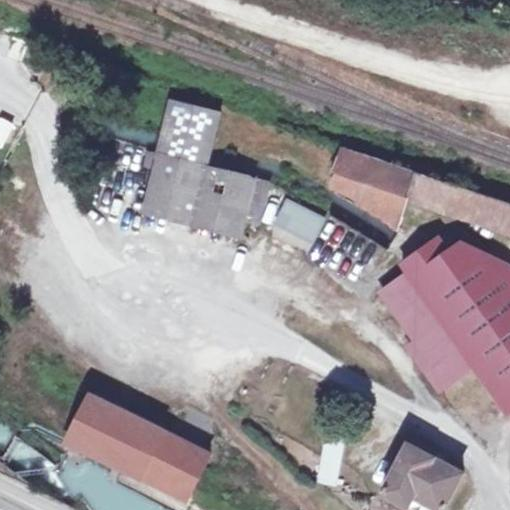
[(210,151),(219,110),(170,98),(160,138),(210,151)]
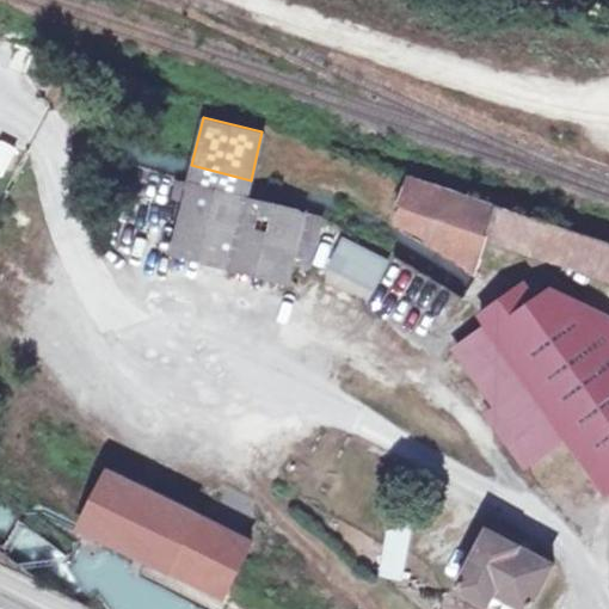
[(251,180),(191,165),(186,184),(246,200),(251,180)]
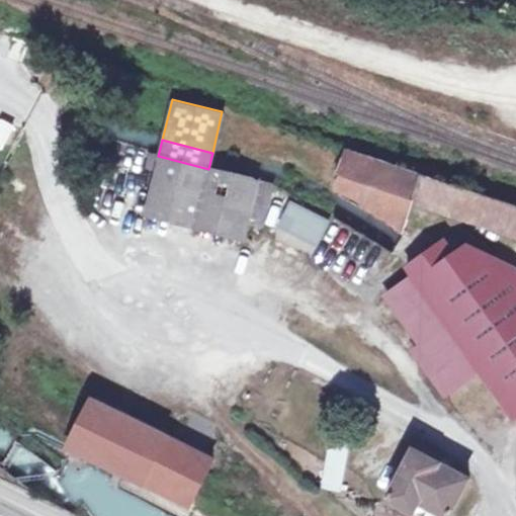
[(334,188),(346,196),(403,230),(411,199),(515,234),(515,203),(348,148),(334,188)]
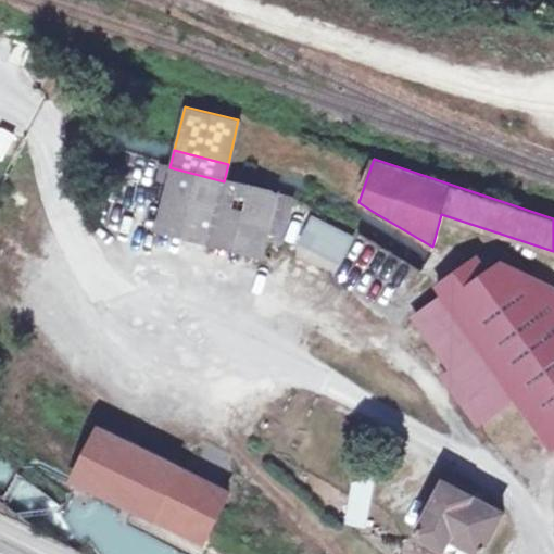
[(166,184),(170,167),(159,164),(154,180),(166,184)]
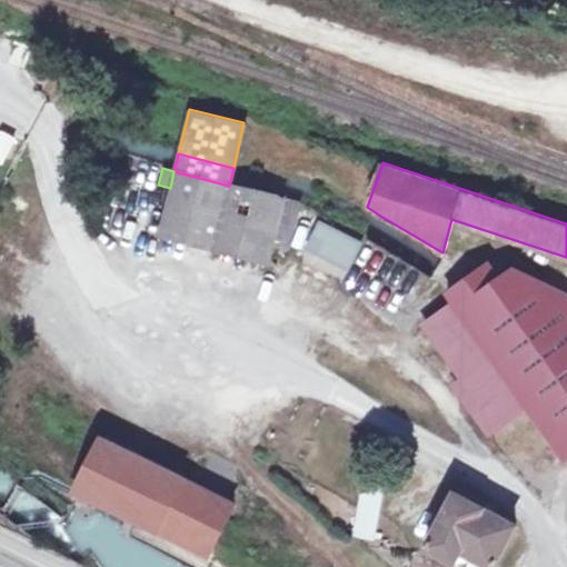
[(272,246),(284,198),(229,186),(173,171),(170,188),(158,235),(268,262),(272,246)]
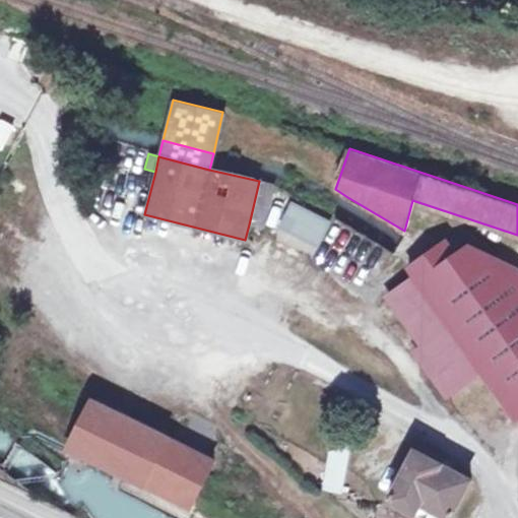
[(259,181),(249,224),(262,227),(272,184),(259,181)]
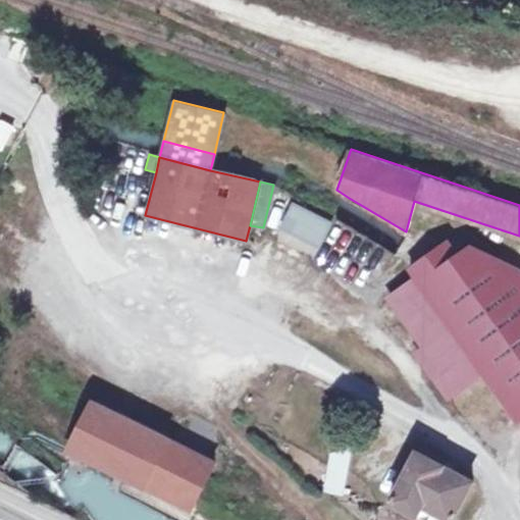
[(394,254),(397,249),(406,231),(349,198),(340,214),(338,220),(394,254)]
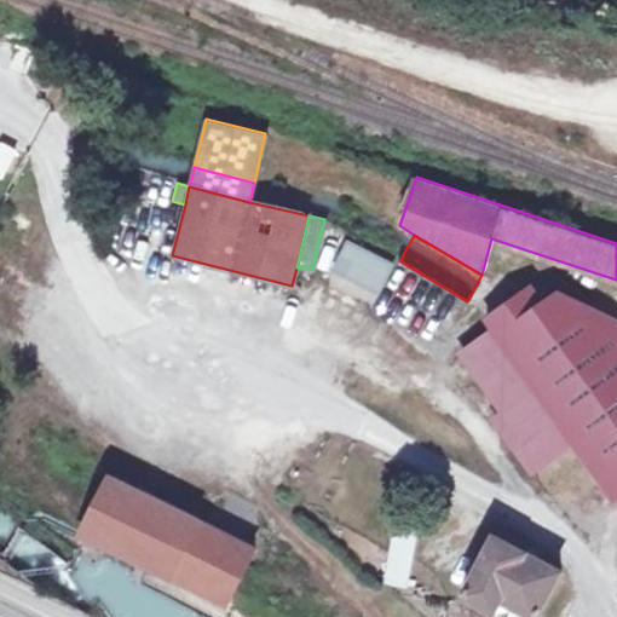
[(342,237),(328,271),(376,293),(392,259),(342,237)]
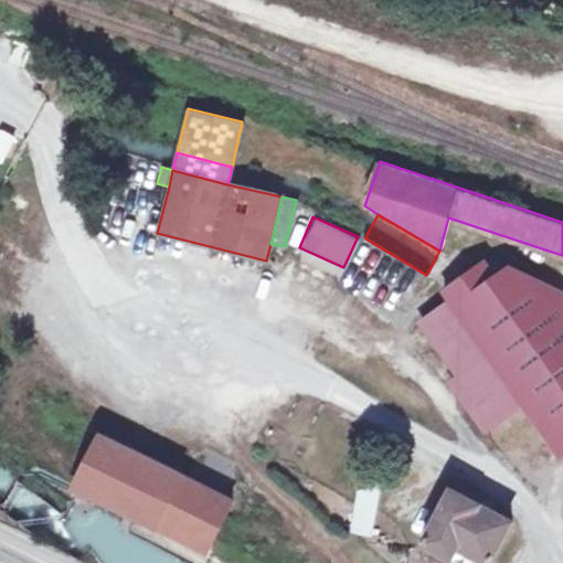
[(467,294),(534,388),(562,427),(562,295),(561,291),(508,266),(494,276),(484,262),(443,290),(447,298),(452,305),(467,294)]
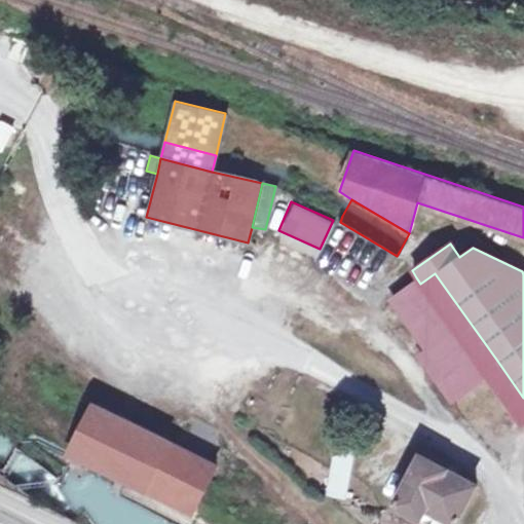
[(435,273),(420,284),(483,371),(497,361),(435,273)]
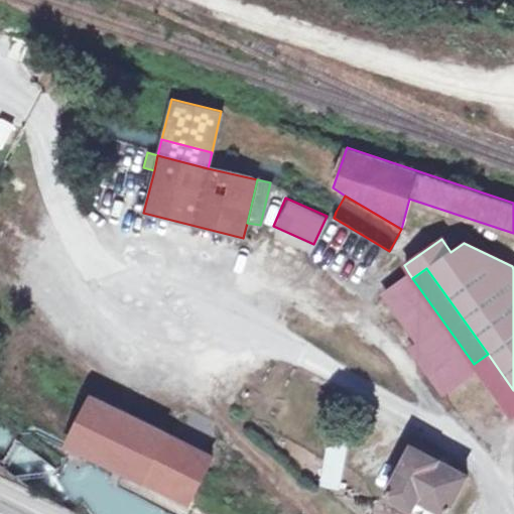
[(448,382),(474,364),(412,278),(408,272),(383,290),(448,382)]
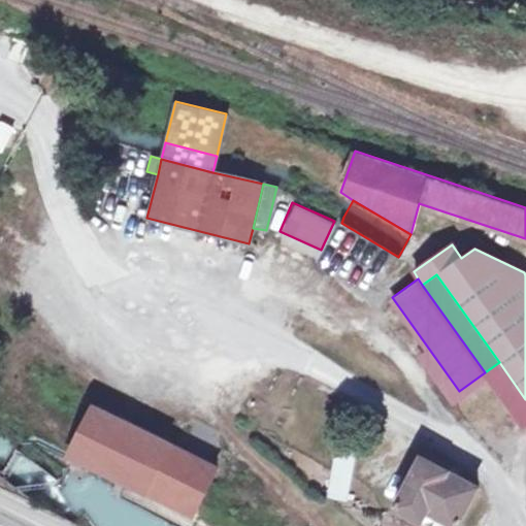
[(525,399),(499,362),(485,372),(521,423),(525,419),(525,399)]
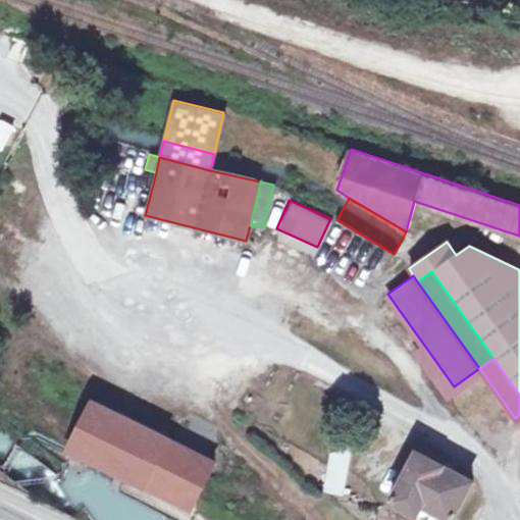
[(188,512),(213,461),(88,399),(63,450),(188,512)]
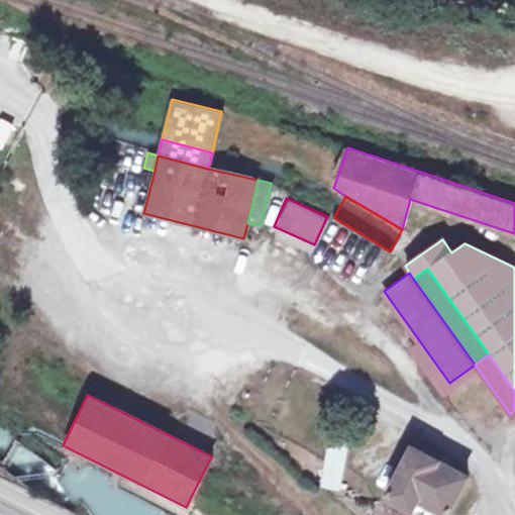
[(326,425),(321,487),(341,489),(346,427),(326,425)]
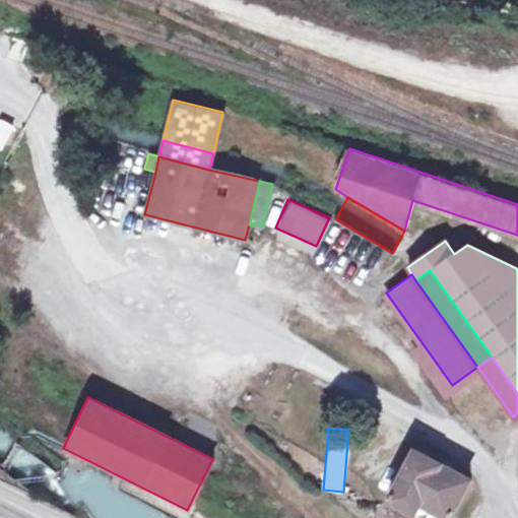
[(449,517),(470,479),(415,450),(387,504),(411,517),(419,502),(449,517)]
